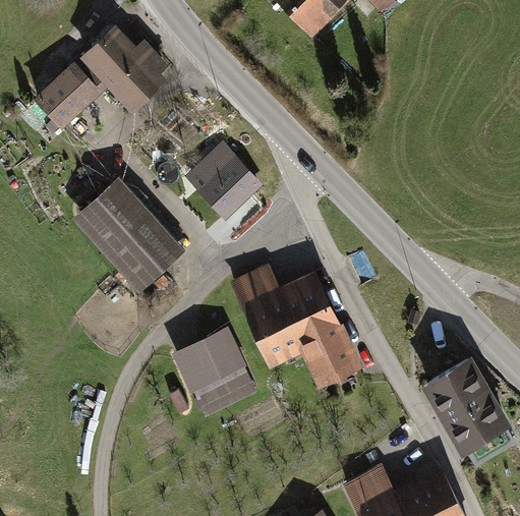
[(275,0),(318,42),(354,4),(359,8),(367,0),(369,0),(385,14),(399,0),(275,0)]
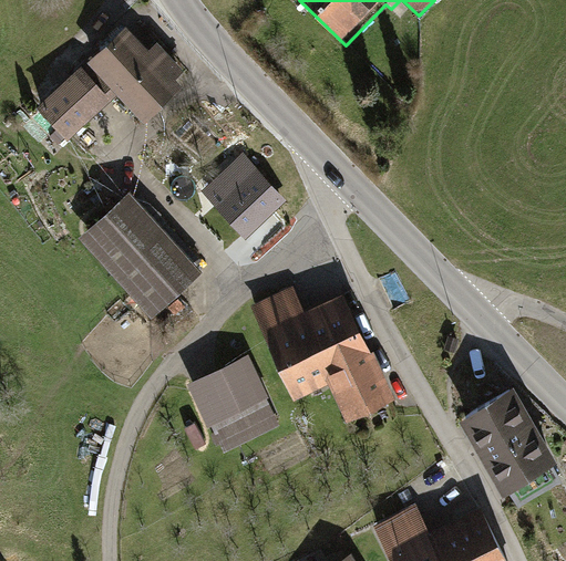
[(123,26),(85,61),(116,95),(143,123),(181,87),(174,81),(182,73),(155,44),(148,51),(123,26)]
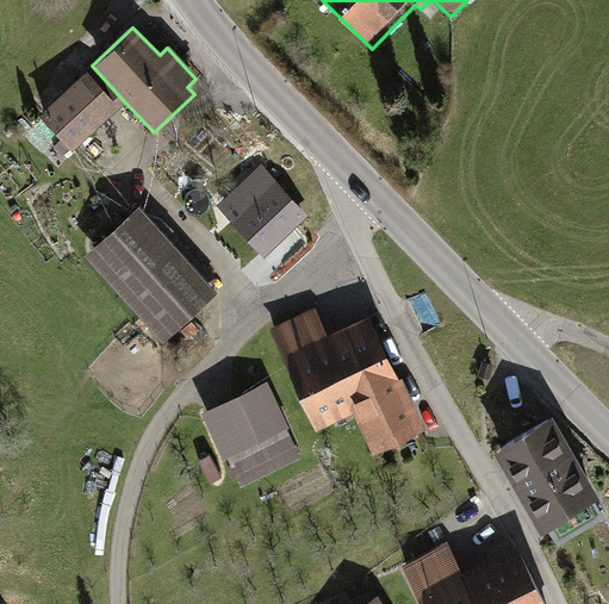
[(73,151),(125,103),(92,66),(66,89),(57,81),(33,103),(42,111),(38,114),(73,151)]
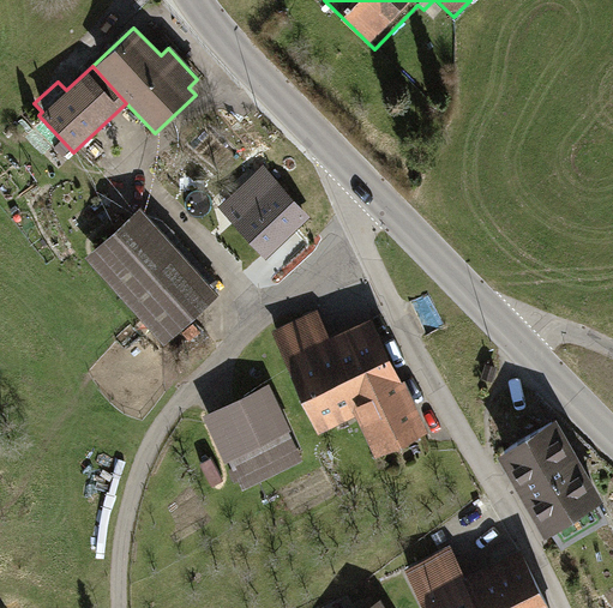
[(70,154),(61,144),(53,152),(61,161),(70,154)]
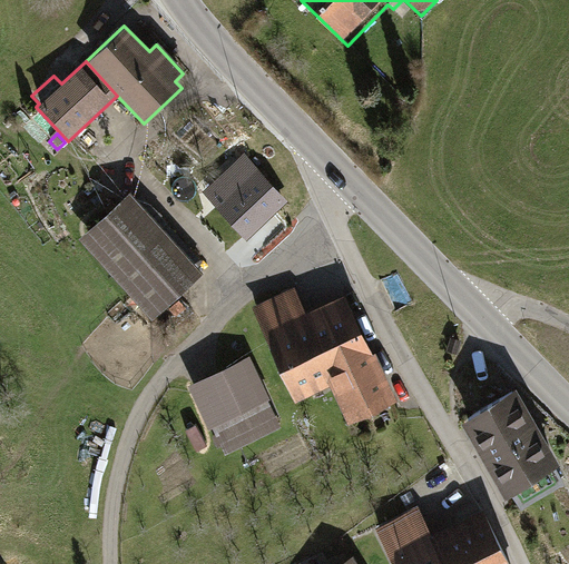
[(248,162),(213,197),(252,237),(287,203),(248,162)]
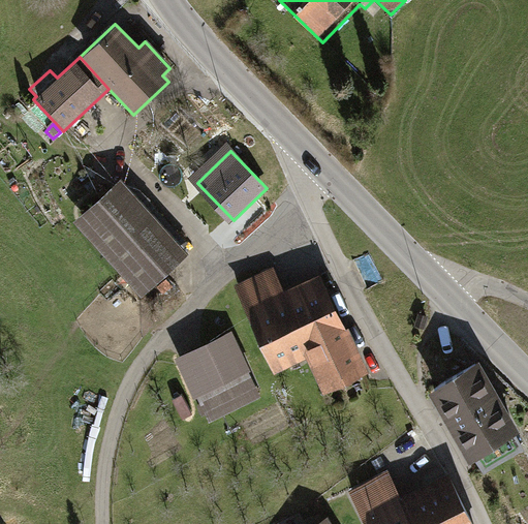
[(82,167),(55,182),(63,198),(90,184),(82,167)]
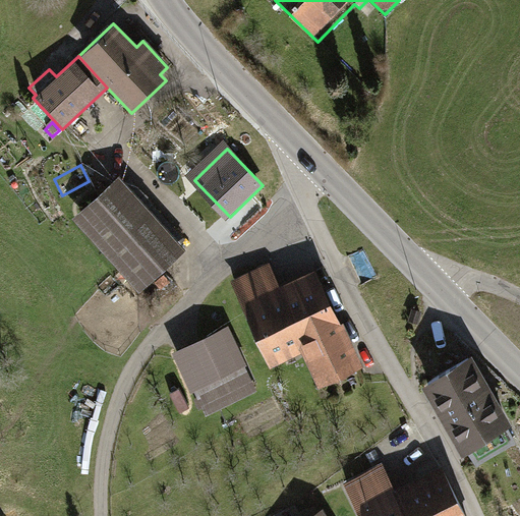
[(118,177),(72,220),(139,293),(184,252),(180,247),(185,243),(129,182),(125,185),(118,177)]
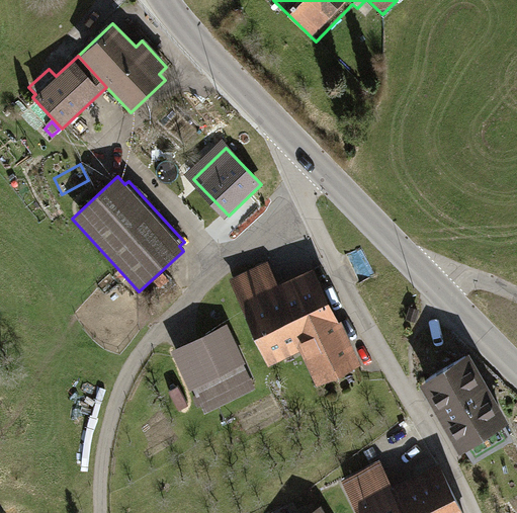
[(267,264),(229,282),(269,365),(300,351),(314,379),(321,376),(324,383),(355,368),(352,361),(355,359),(313,269),(278,286),(267,264)]
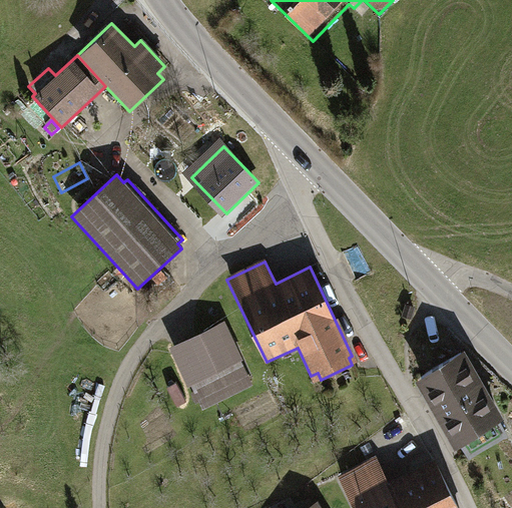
[(224,323),(169,349),(187,389),(191,387),(202,411),(254,387),(224,323)]
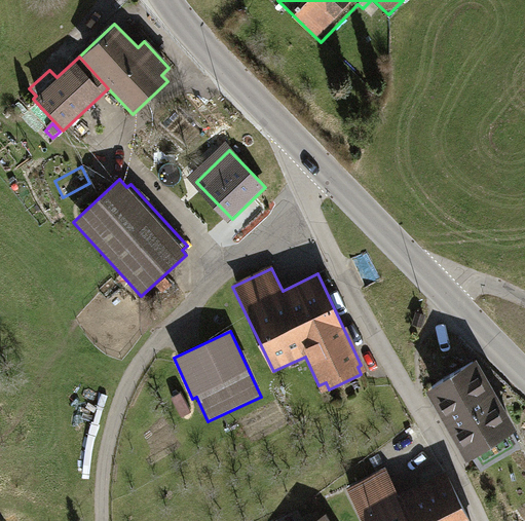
[(478,361),(427,388),(467,458),(472,455),(481,471),(520,448),(512,433),(517,430),(478,361)]
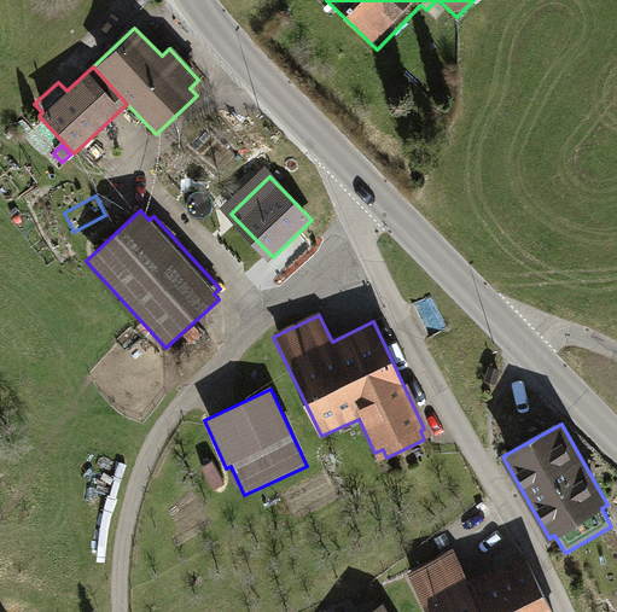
[(453,552),(408,575),(426,611),(547,611),(519,557),(469,582),(453,552)]
